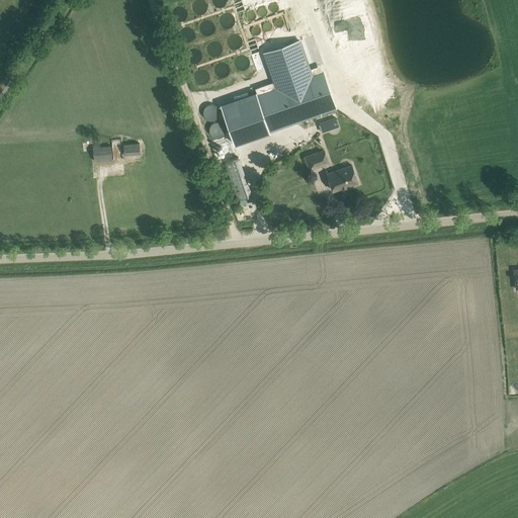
[(257,92),(221,105),(235,144),(335,108),(323,72),(313,76),(300,40),(264,54),(276,88),(257,94),(257,92)]
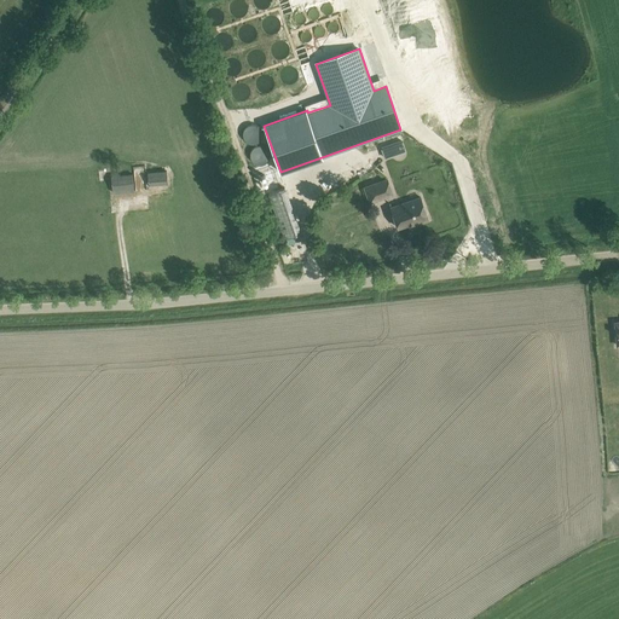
[(388,146),(382,149),(385,157),(392,155),(388,146)]
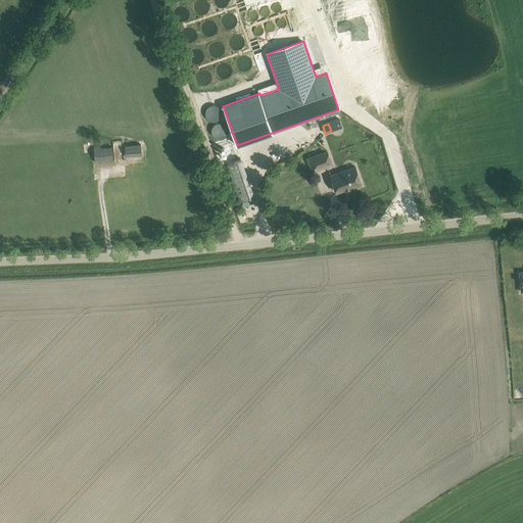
[(287,145),(284,139),(275,142),(277,148),(287,145)]
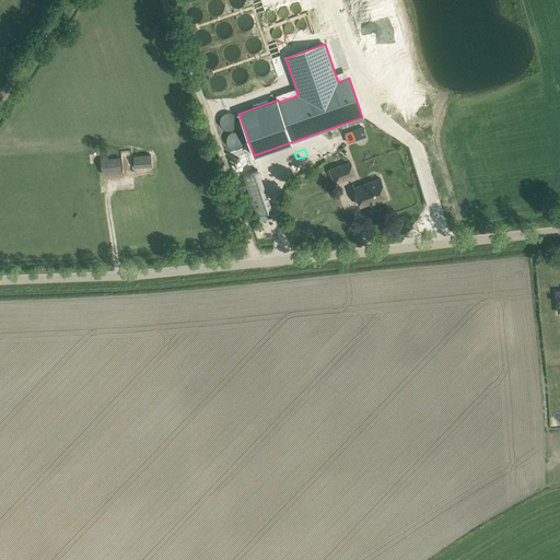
[(135,167),(152,166),(151,154),(133,155),(135,167)]
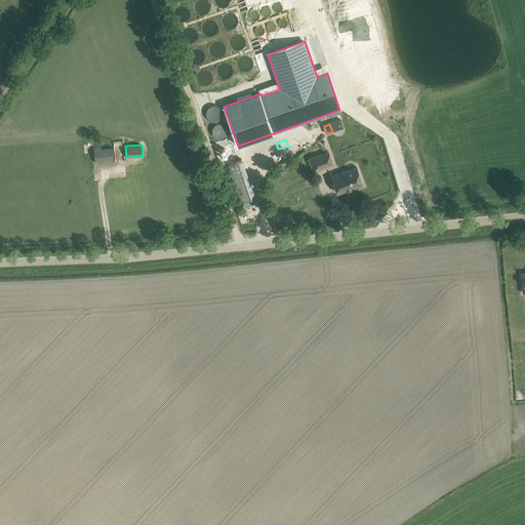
[(113,148),(94,150),(95,160),(114,158),(113,148)]
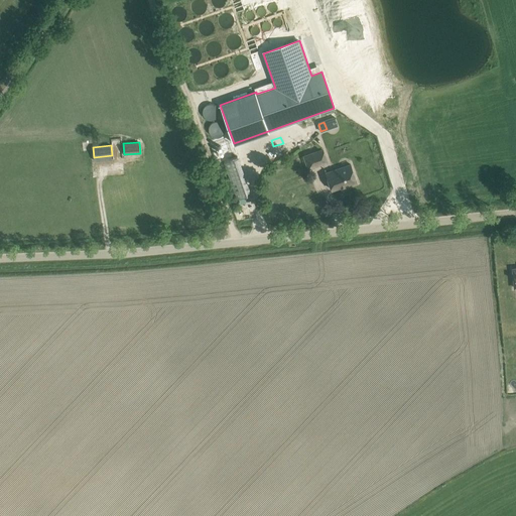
[(311,153),(315,166),(328,162),(324,149),(311,153)]
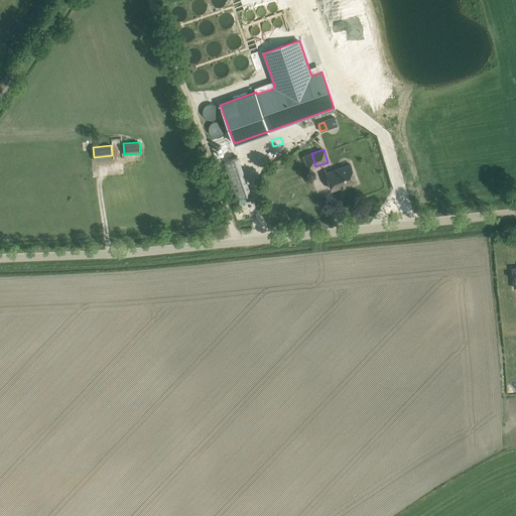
[(347,187),(357,183),(351,164),(326,173),(332,189),(346,184),(347,187)]
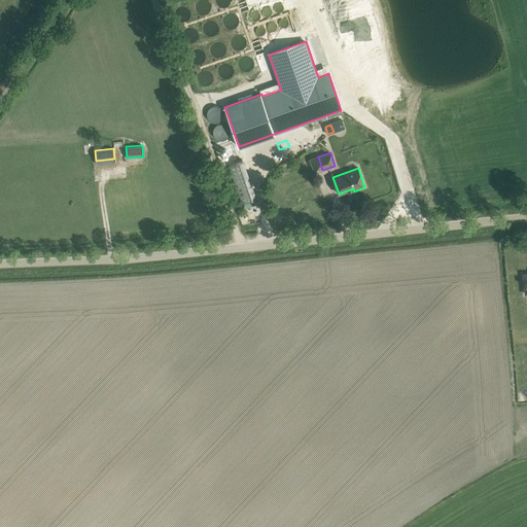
[(253,191),(240,197),(243,204),(256,199),(253,191)]
